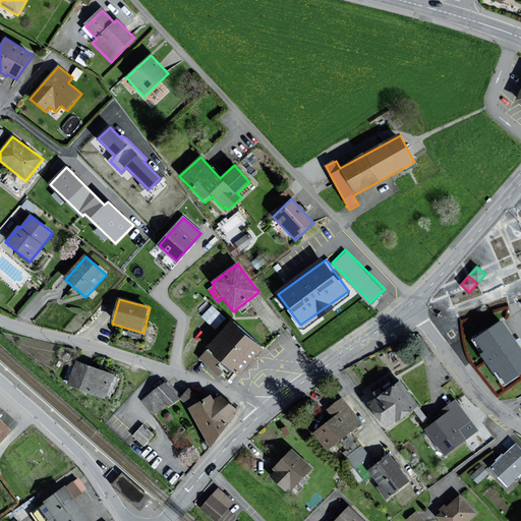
[(214,325),(224,313),(213,303),(203,313),(214,325)]
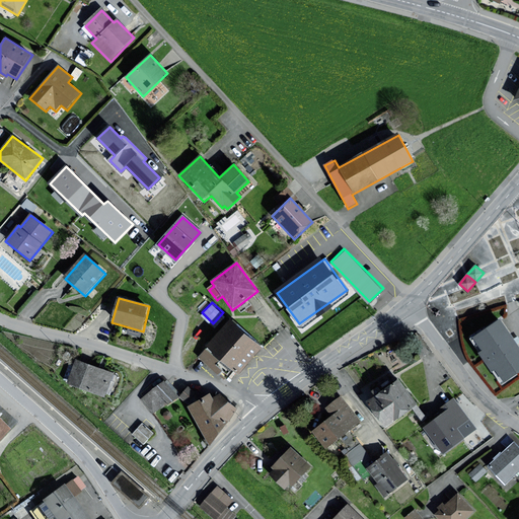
[(518,371),(518,347),(500,319),(472,339),(503,383),(518,371)]
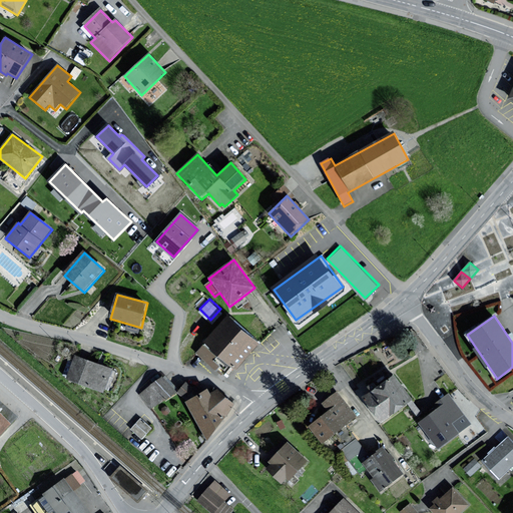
[(259,345),(227,318),(193,356),(214,375),(219,368),(224,373),(230,366),(235,370),(259,345)]
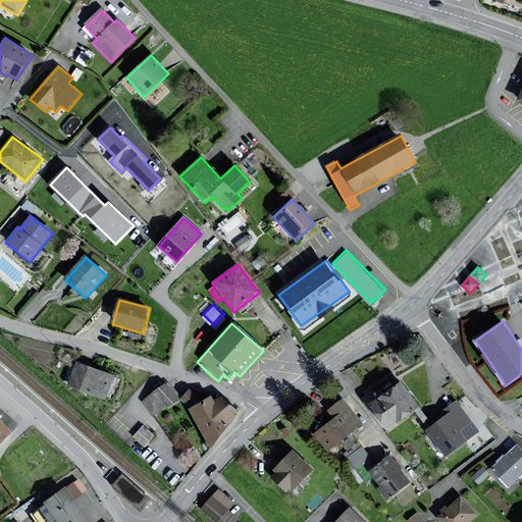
[(113,376),(76,362),(67,385),(105,401),(107,396),(111,398),(115,386),(110,384),(113,376)]
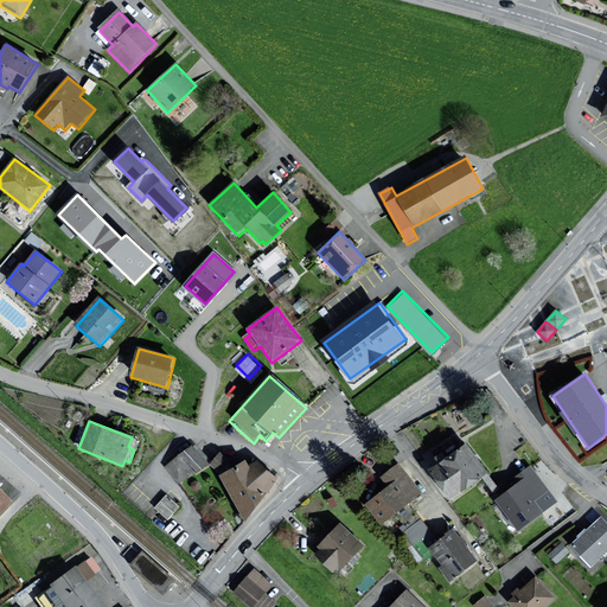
[(489,474),(466,443),(429,471),(452,502),(489,474)]
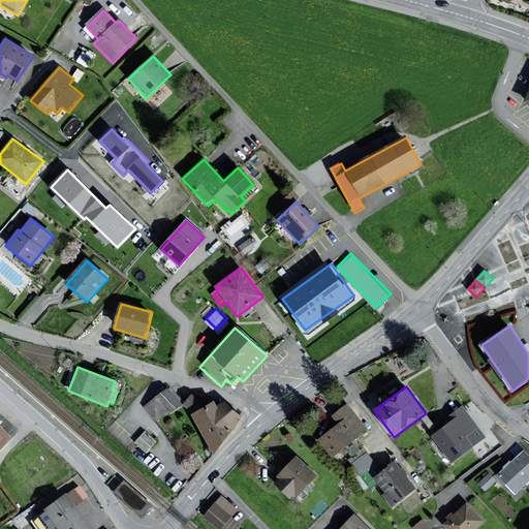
[(184,406),(169,389),(146,407),(157,422),(184,406)]
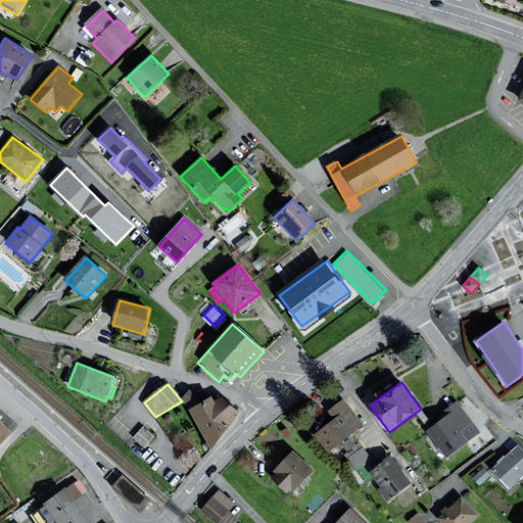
[(204,401),(190,390),(182,401),(191,409),(189,411),(211,449),(240,413),(224,396),(216,403),(212,397),(204,401)]
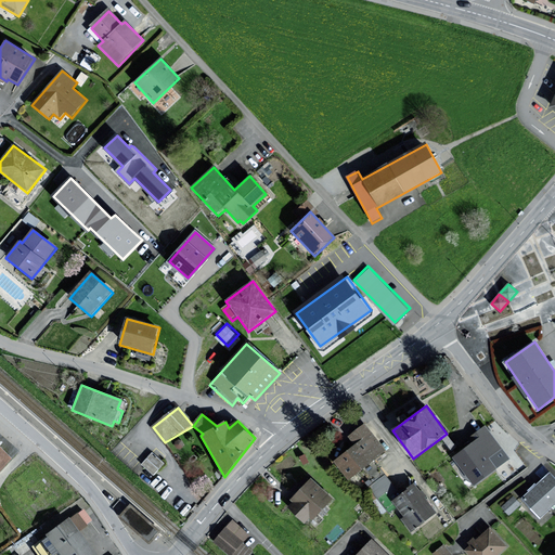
[(385,451),(365,424),(349,436),(357,446),(336,461),(348,477),(385,451)]
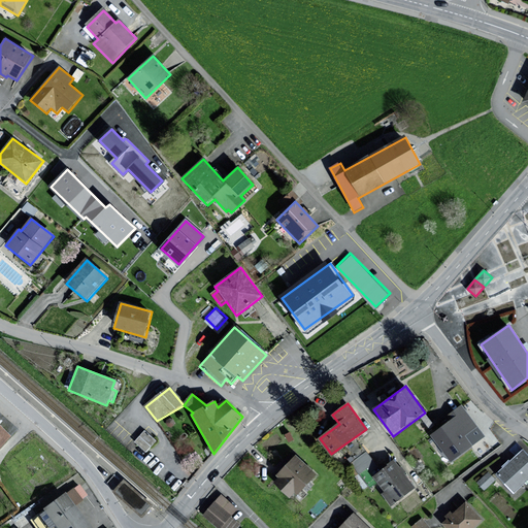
[(477,427),(461,406),(451,415),(454,419),(430,437),(451,464),(472,447),(465,436),(477,427)]
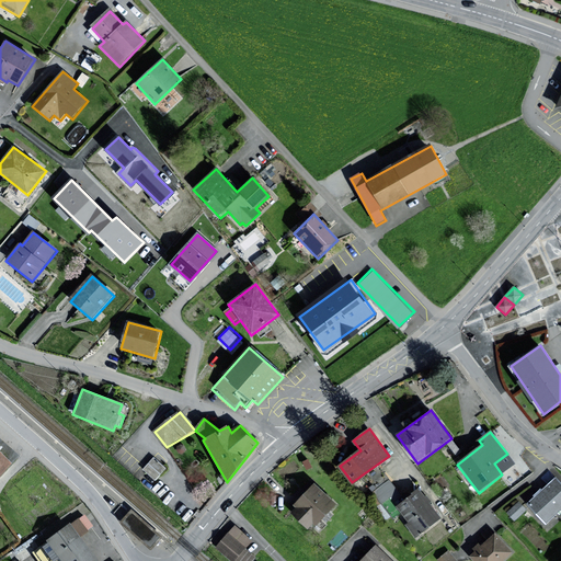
[(0,441),(0,474),(16,457),(0,441)]
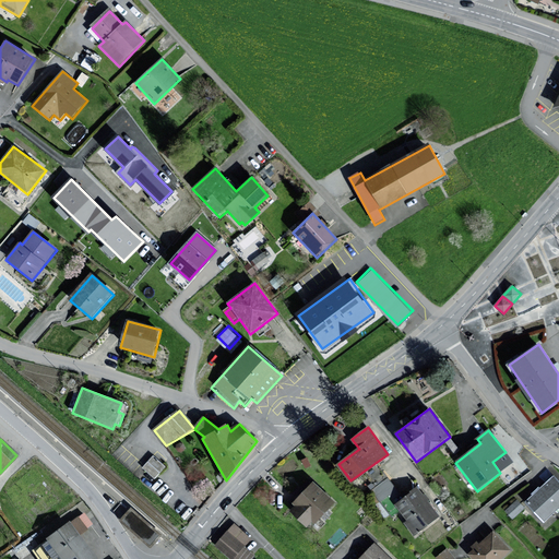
[(167,468),(154,456),(143,470),(156,480),(167,468)]
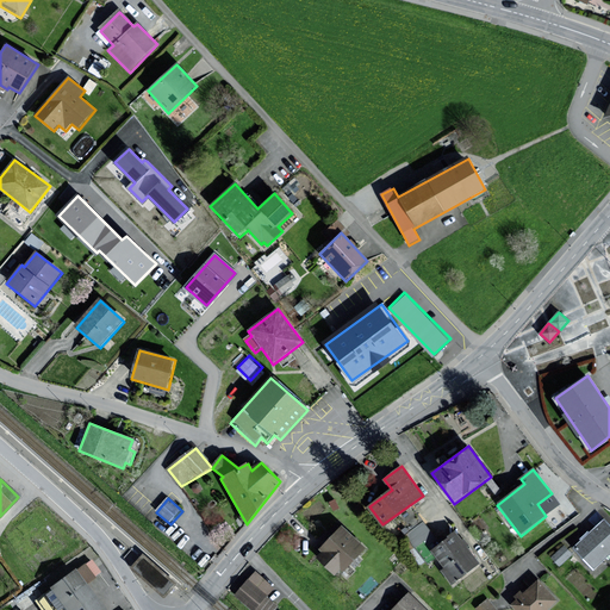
[(609,552),(609,527),(604,522),(576,547),(595,567),(609,552)]
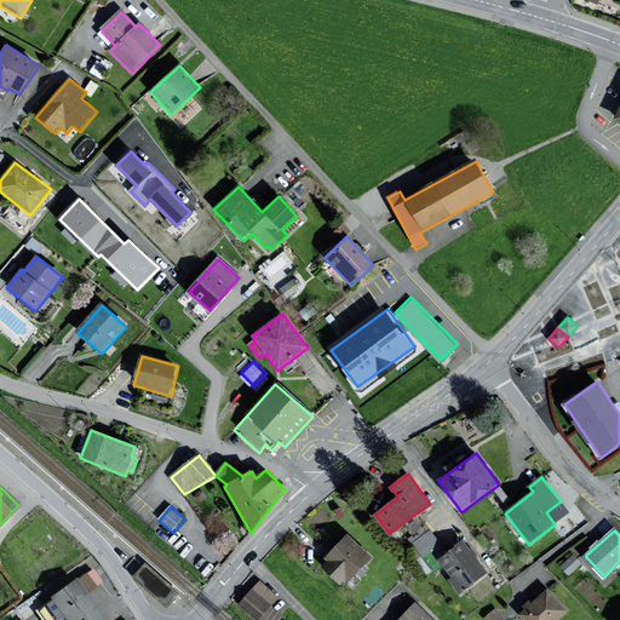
[(371,556),(348,534),(325,560),(329,564),(325,569),(342,584),(348,578),(350,579),(371,556)]
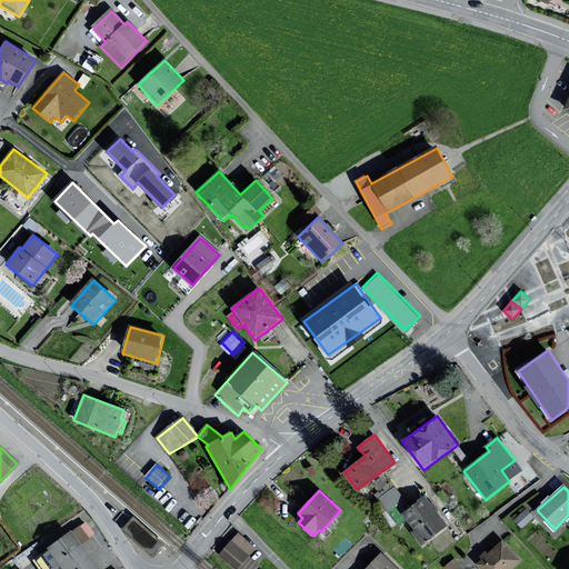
[(449,525),(426,497),(403,516),(416,530),(411,533),(422,547),(449,525)]
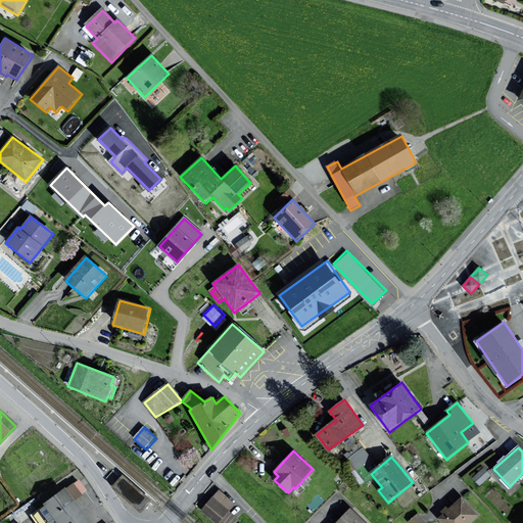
[(491,476),(484,468),(473,478),(480,485),(491,476)]
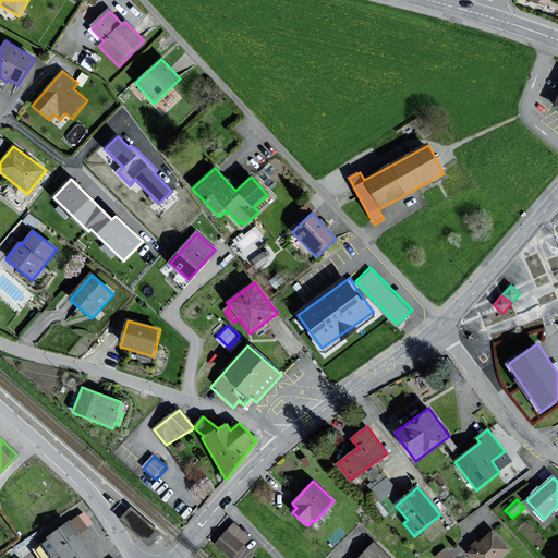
[(68,525),(67,523),(44,540),(47,545),(35,554),(38,557),(93,557),(85,547),(79,538),(94,528),(84,513),(68,525)]
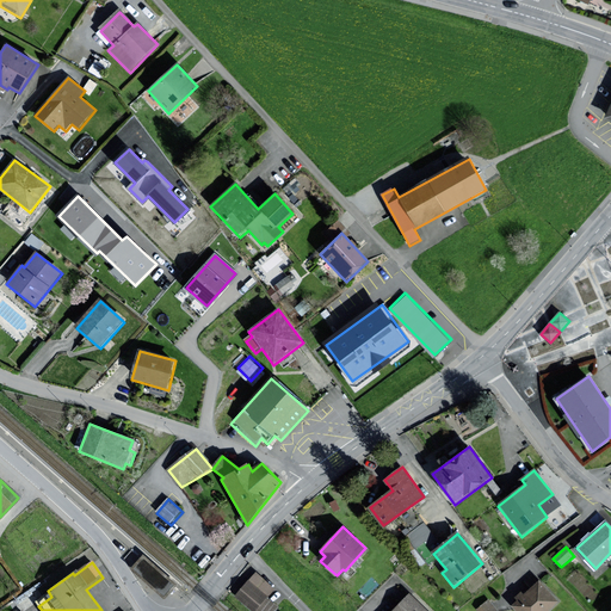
[(276,590),(257,574),(236,598),(251,610),(278,610),(281,610),(267,599),(276,590)]
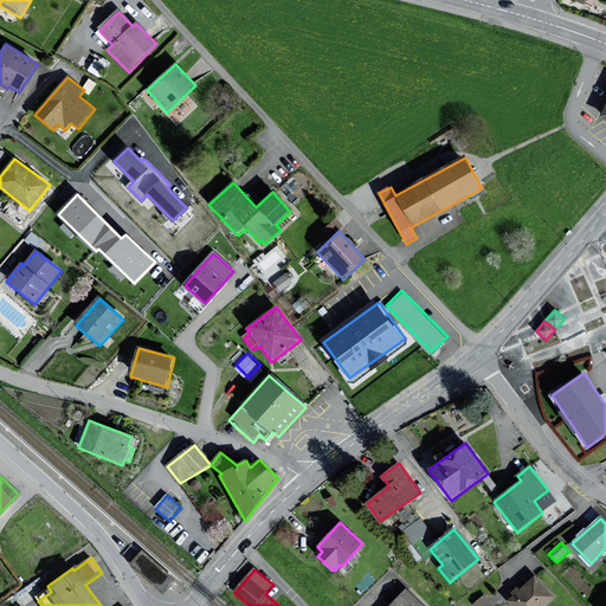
[(546,605),(555,598),(535,577),(521,590),(517,586),(510,592),(514,595),(508,601),(511,605),(546,605)]
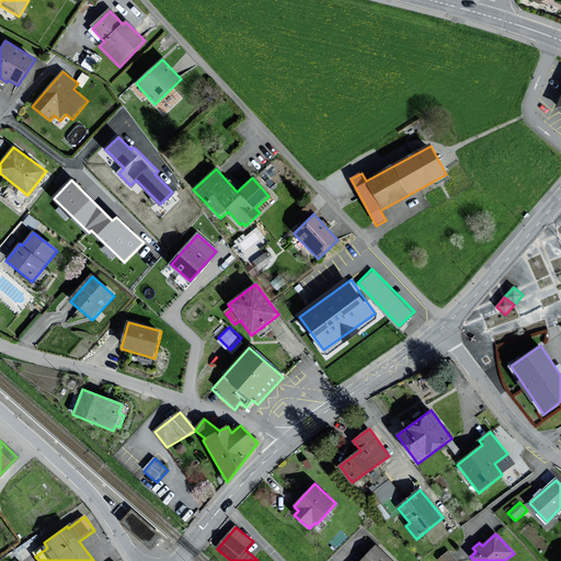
[(390,560),(376,547),(362,560),(390,560)]
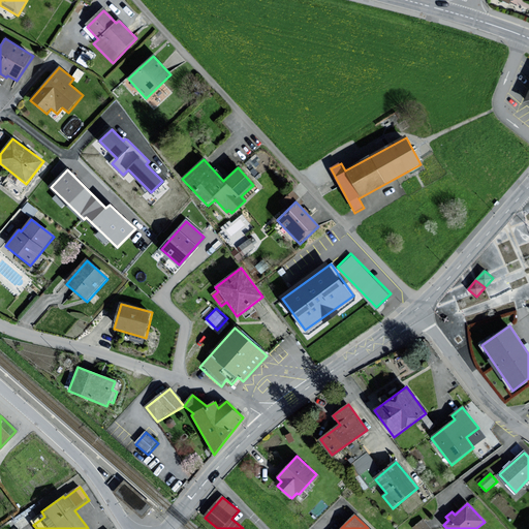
[(431,528),(424,520),(414,528),(431,528)]
